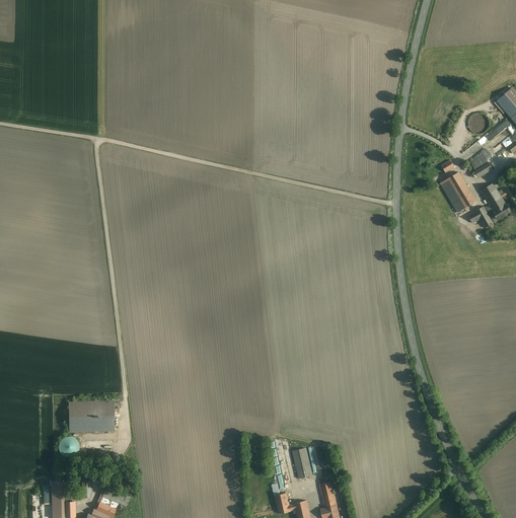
[(515,91),(513,87),(496,101),(515,127),(515,91)]
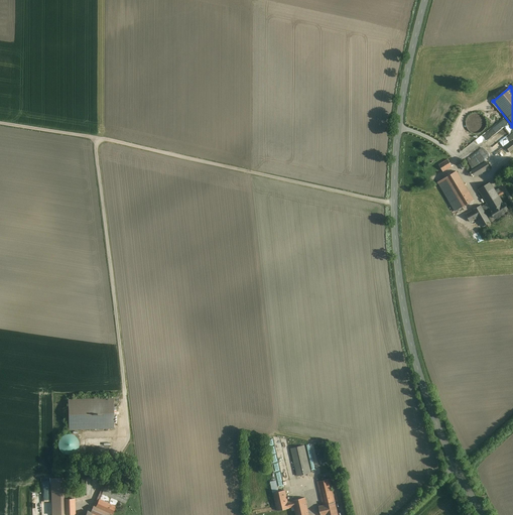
[(512,130),(508,124),(484,141),(488,148),(512,130)]
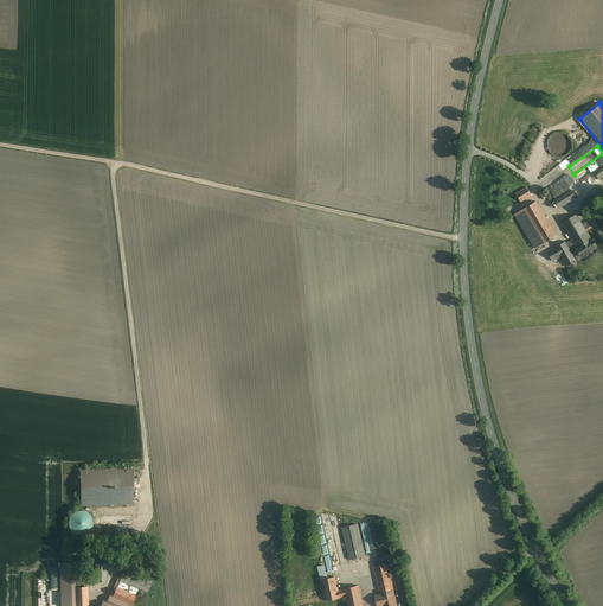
[(602,176),(602,164),(592,171),(594,173),(578,185),(583,191),(602,176)]
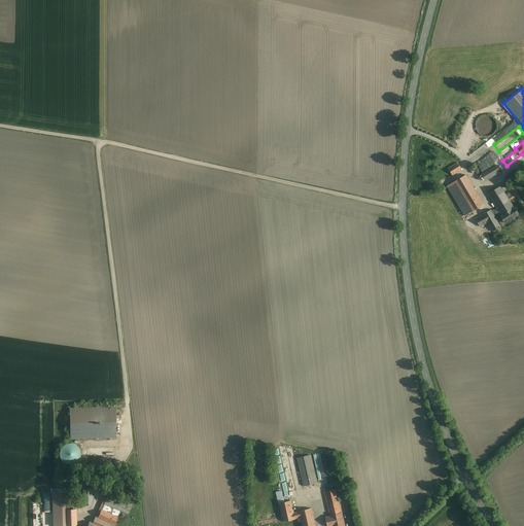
[(484,144),(470,153),(473,156),(486,147),(484,144)]
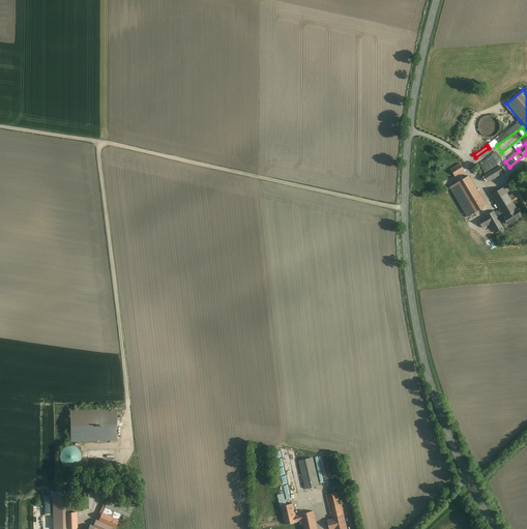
[(502,172),(496,162),(480,171),(487,181),(502,172)]
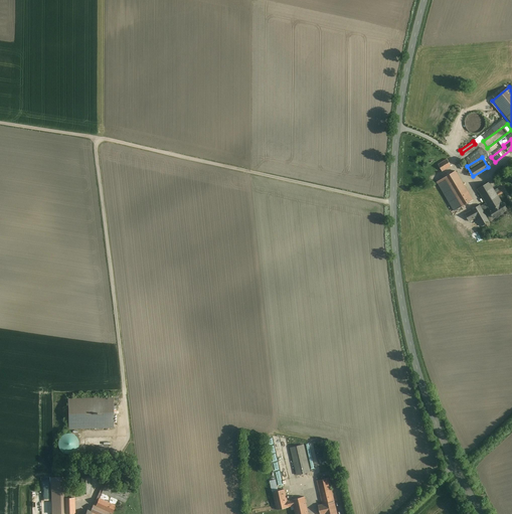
[(450,165),(446,159),(437,164),(441,171),(450,165)]
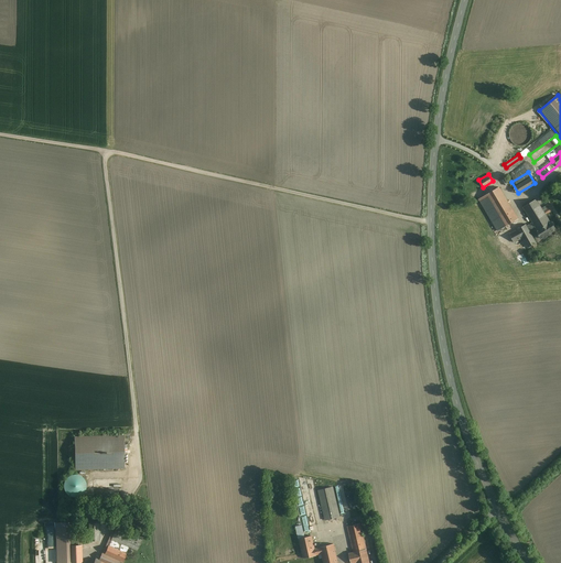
[(518,219),(498,187),(477,199),(497,231),(518,219)]
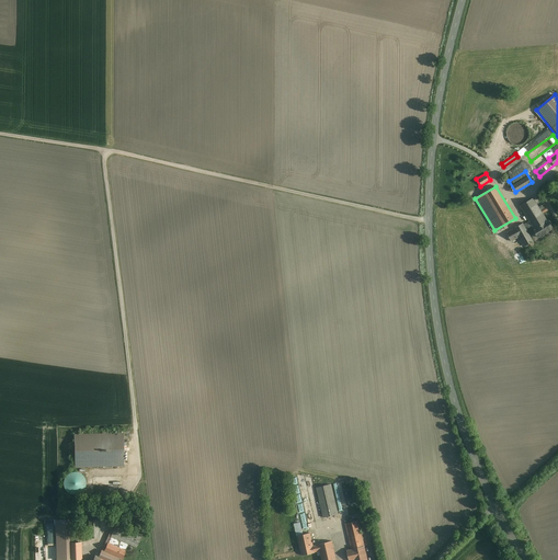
[(535,208),(530,201),(516,207),(526,223),(522,225),(521,224),(504,233),(510,242),(517,238),(523,249),(532,244),(524,230),(528,227),(531,230),(544,223),(544,221),(539,215),(546,210),(541,205),(535,208)]
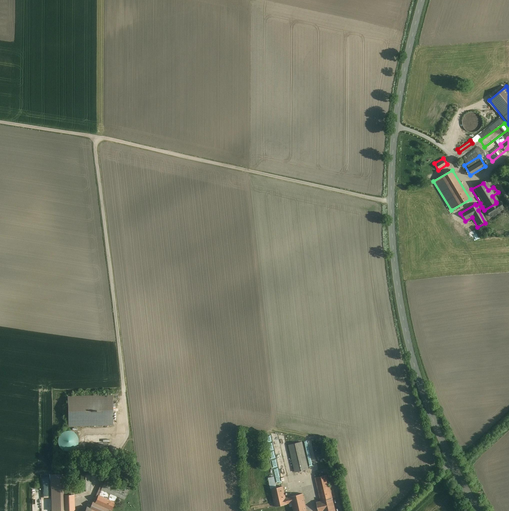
[(496,203),(484,210),(484,211),(488,218),(501,209),(499,206),(500,206),(500,205),(500,204),(499,203),(498,203),(497,202),(496,202),(496,203)]
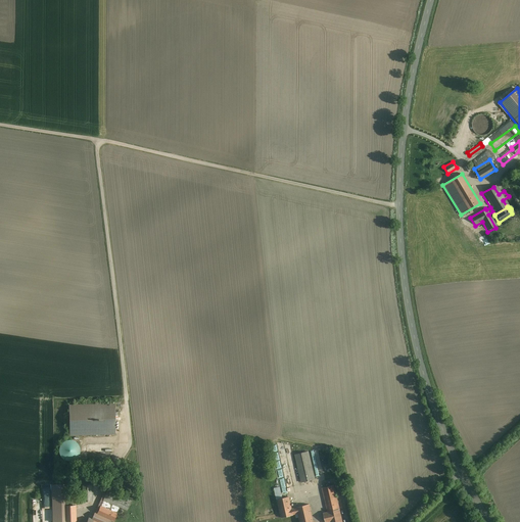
[(67,405),(69,436),(115,434),(113,402),(67,405)]
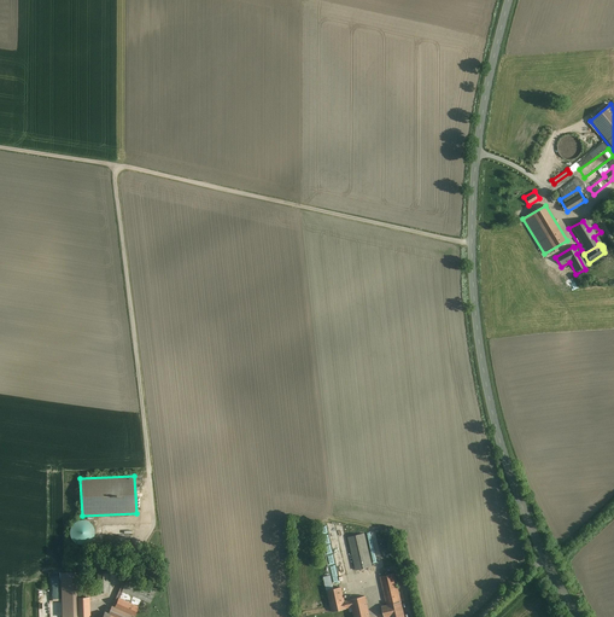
[(71,545),(92,543),(91,521),(69,522),(71,545)]
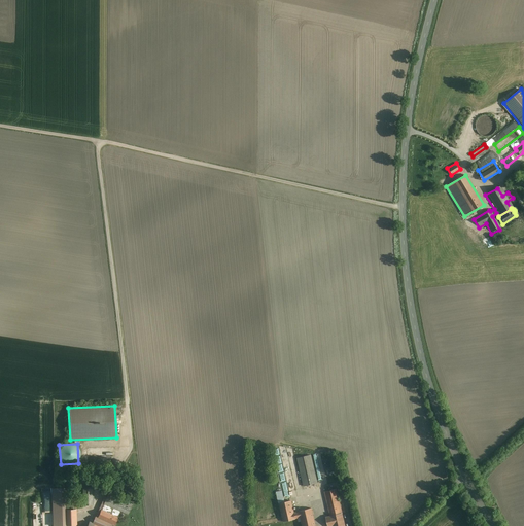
[(295,456),(303,486),(317,483),(310,453),(295,456)]
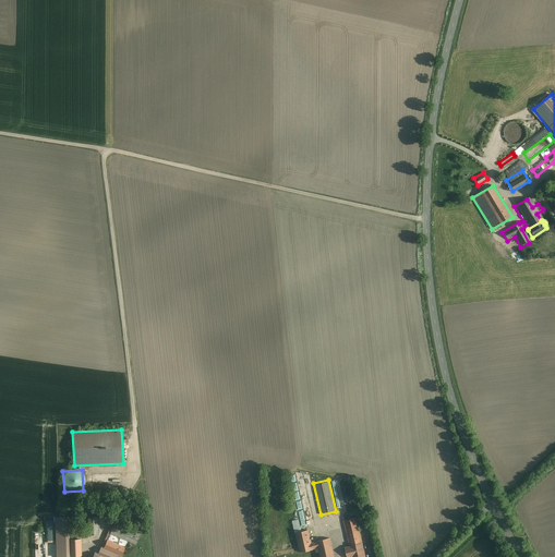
[(292,506),(300,505),(298,494),(290,495),(292,506)]
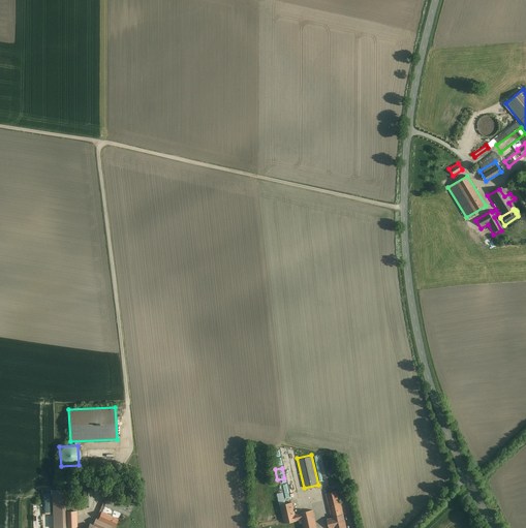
[(82,491),(81,507),(91,507),(91,491),(82,491)]
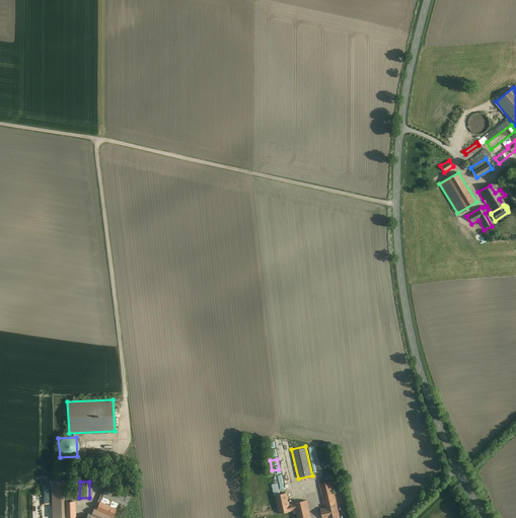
[(330,482),(318,485),(323,508),(337,505),(330,482)]
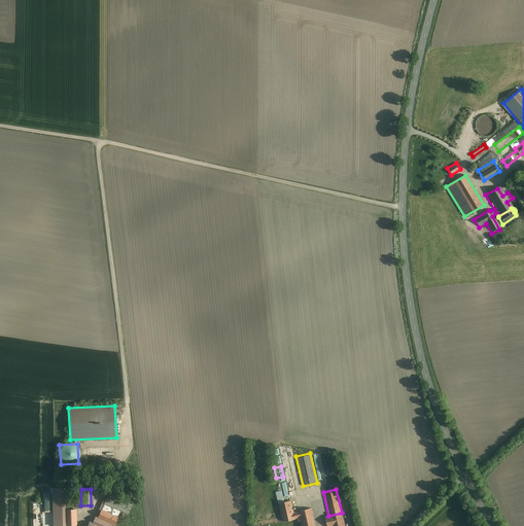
[(108,493),(103,504),(119,512),(128,516),(132,504),(108,493)]
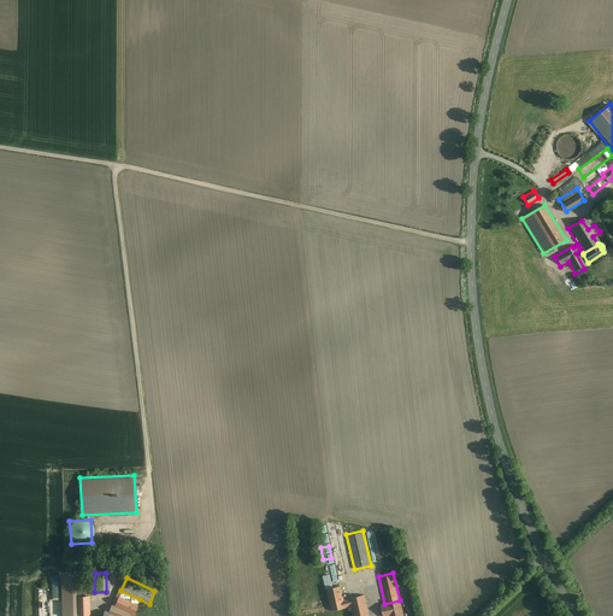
[(330,611),(345,608),(342,599),(340,586),(325,590),(330,611)]
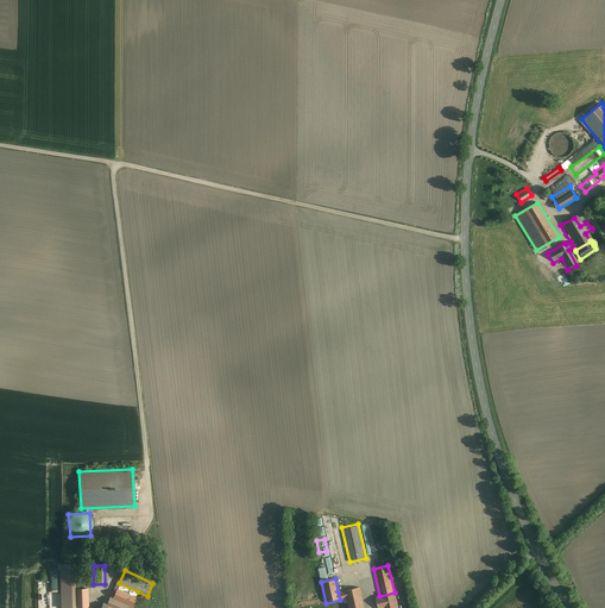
[(119,583),(112,600),(127,607),(131,607),(138,591),(119,583)]
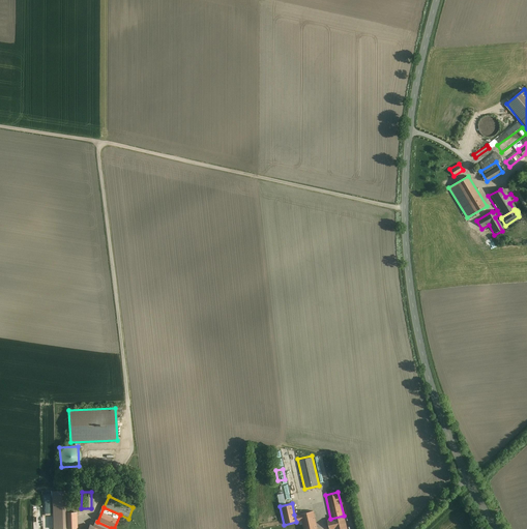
[(317,528),(313,510),(294,515),(296,522),(301,521),(302,528),(317,528)]
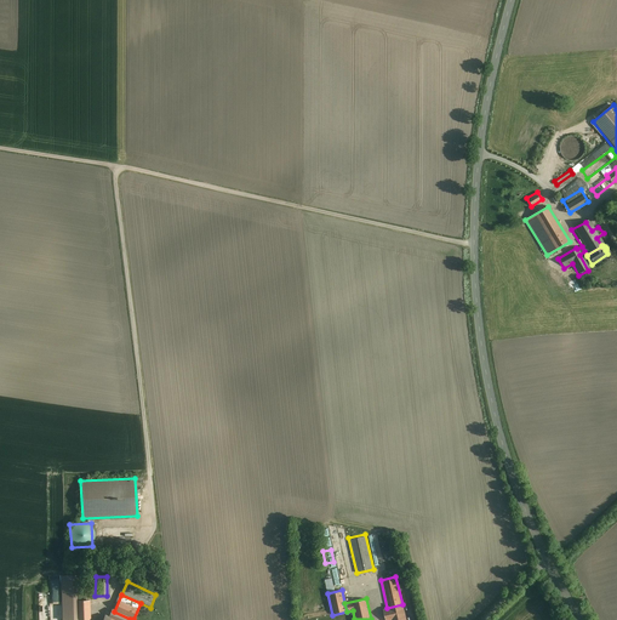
[(73,601),(74,619),(89,619),(89,599),(73,601)]
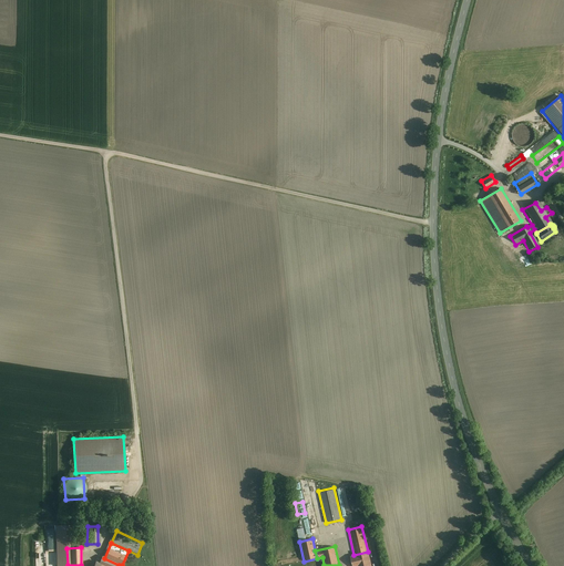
[(370,565),(368,552),(354,555),(349,556),(351,565),(370,565)]
